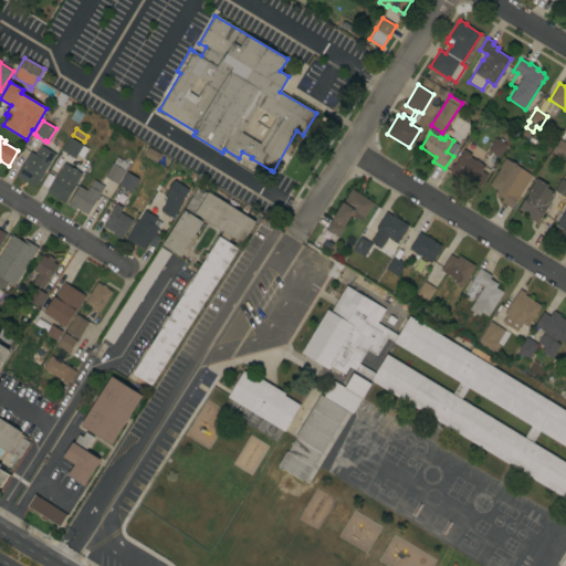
[(70,137),(83,145),(82,146),(88,149),(82,158),(76,155),(74,158),(61,150),(70,137)]
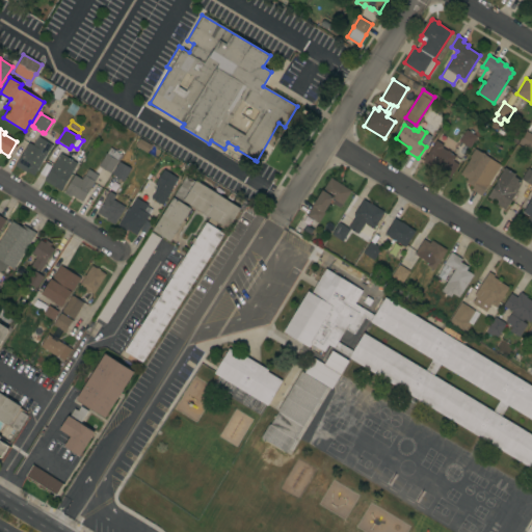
[(469,149),(458,141),(466,129),(477,136),(469,149)]
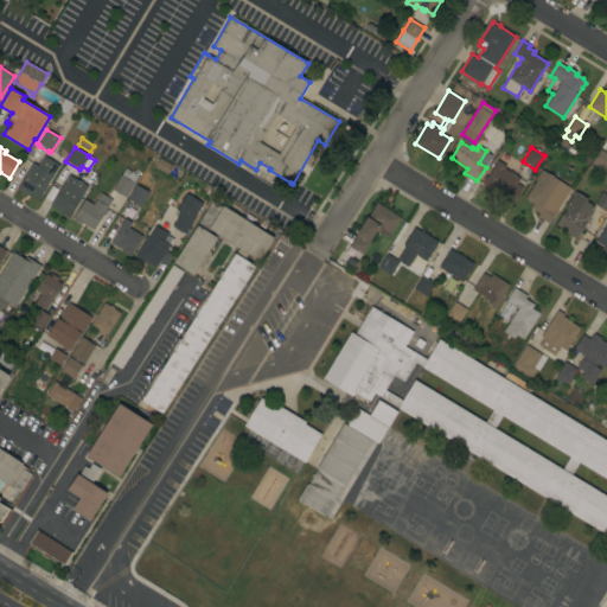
[(606,154),(606,165),(604,172),(590,164),(599,149),(606,154)]
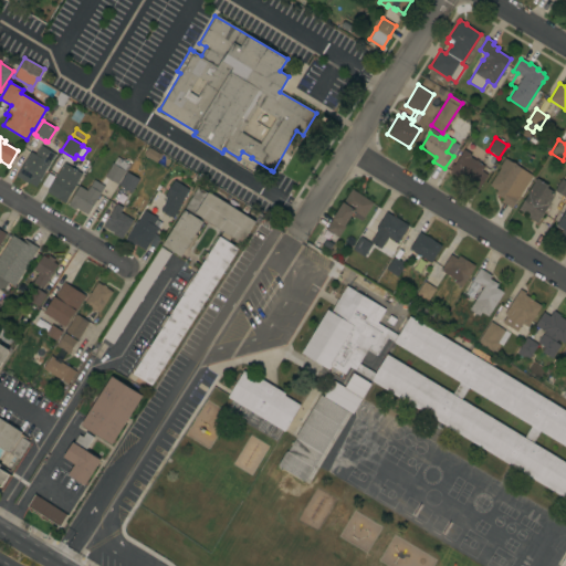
[(34,188),(14,176),(30,152),(34,154),(40,145),(55,155),(34,188)]
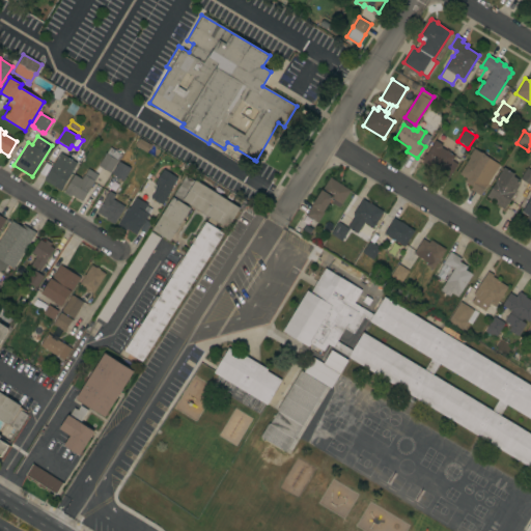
[(431,167),(430,167),(422,162),(422,161),(422,160),(423,159),(422,158),(424,154),(426,155),(436,140),(442,144),(441,147),(446,150),(447,149),(449,151),(448,151),(454,156),(452,161),(457,164),(448,178),(431,167)]
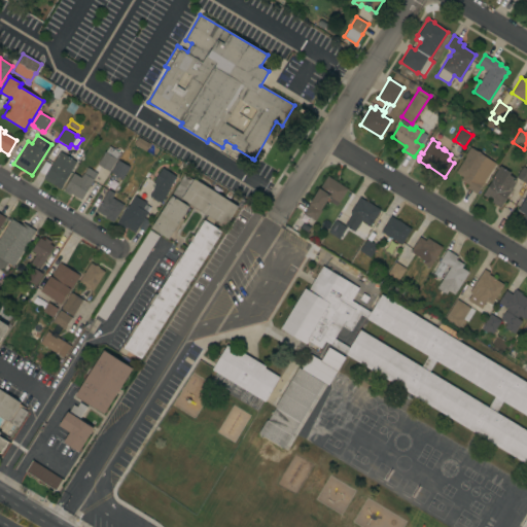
[(109,172),(97,165),(104,151),(105,152),(109,146),(119,153),(116,160),(109,172)]
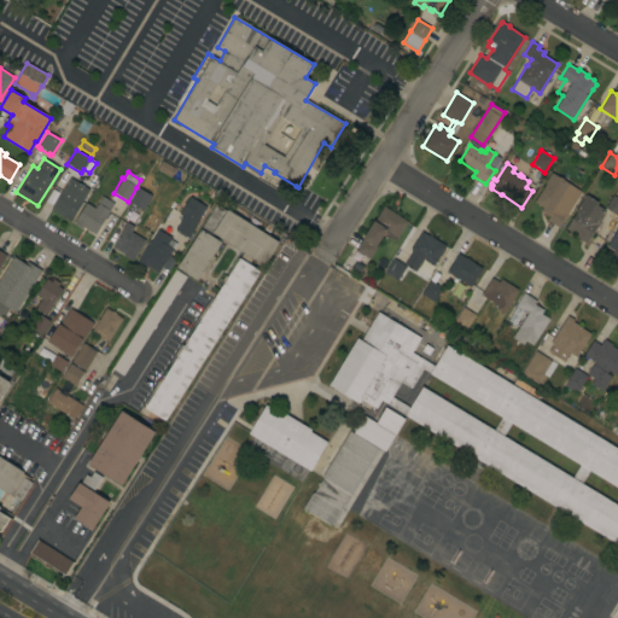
[(551,173),(572,186),(565,197),(564,196),(557,208),(566,214),(559,227),(547,221),(549,217),(540,211),(542,208),(535,203),(547,184),(546,182),(551,173)]
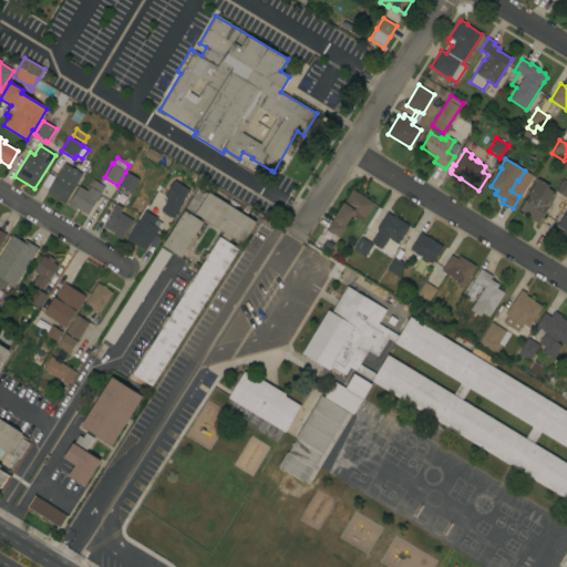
[(75,184),(76,185),(64,204),(45,192),(63,163),(81,174),(75,184)]
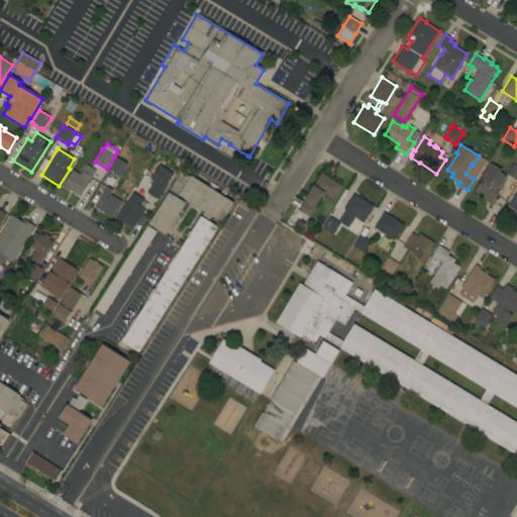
[(119,176),(108,169),(115,157),(126,164),(119,176)]
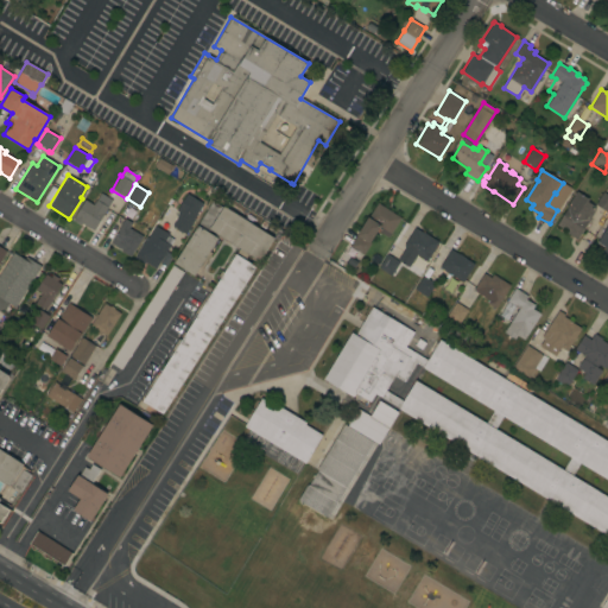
[(568,208),(565,207),(576,191),(589,200),(588,202),(594,206),(595,210),(589,219),(590,220),(577,240),(564,232),(565,230),(556,225),(568,208)]
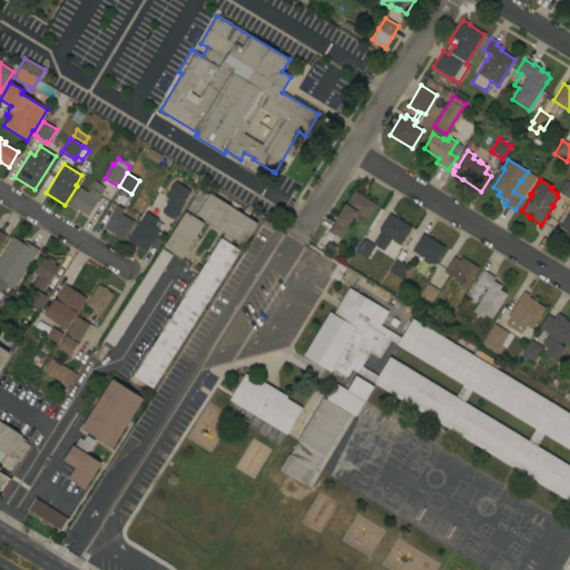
[(87,216),(77,210),(76,212),(68,206),(79,187),(87,192),(95,180),(105,187),(87,216)]
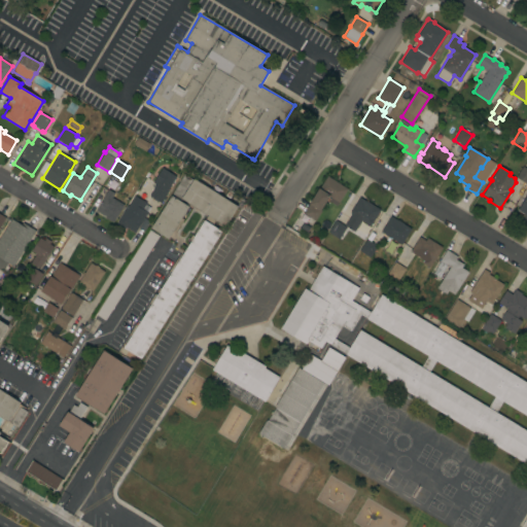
[(526,182),(526,184),(516,177),(523,167),(526,169),(526,182)]
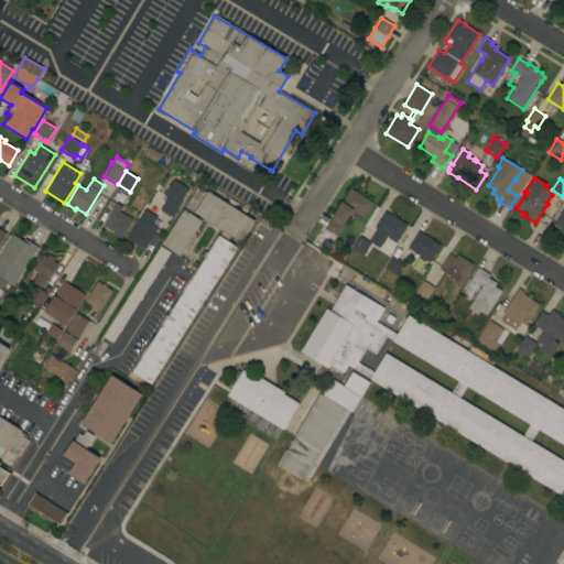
[(187,188),(171,216),(160,209),(166,197),(164,195),(173,180),(187,188)]
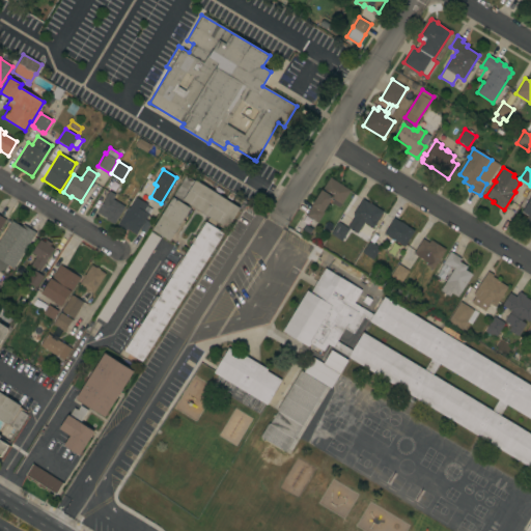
[(142,362),(123,351),(208,217),(191,206),(169,241),(163,236),(162,238),(160,236),(160,235),(151,229),(185,175),(194,182),(195,179),(239,207),(226,228),(217,222),(214,227),(223,233),(142,362)]
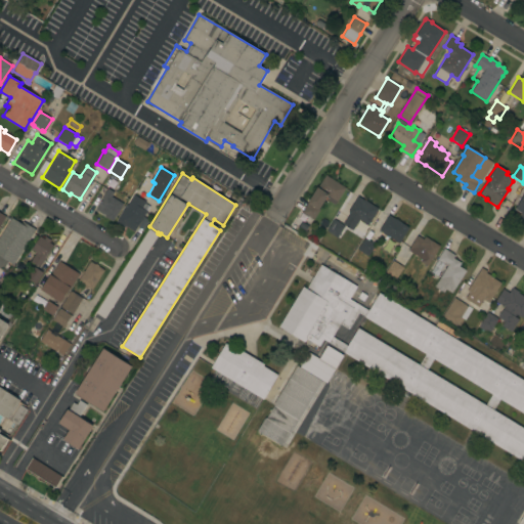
[(302,212),(325,175),(346,187),(337,202),(328,195),(319,208),(320,209),(313,219),(302,212)]
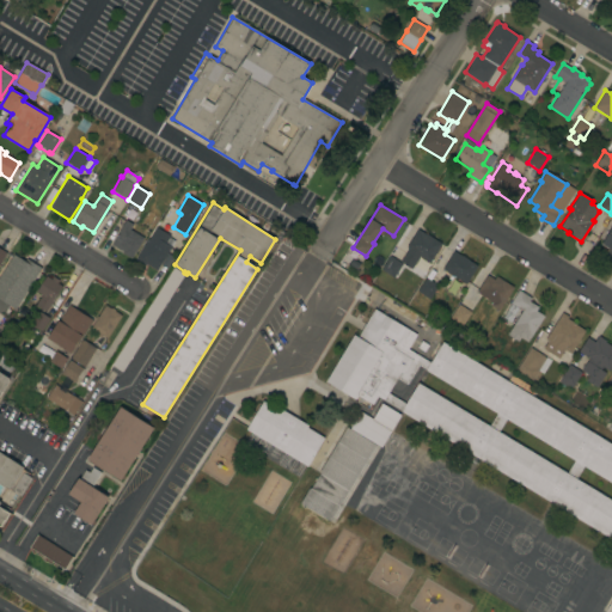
[(130,258),(122,254),(122,251),(111,245),(118,232),(126,220),(133,225),(129,230),(144,238),(130,258)]
